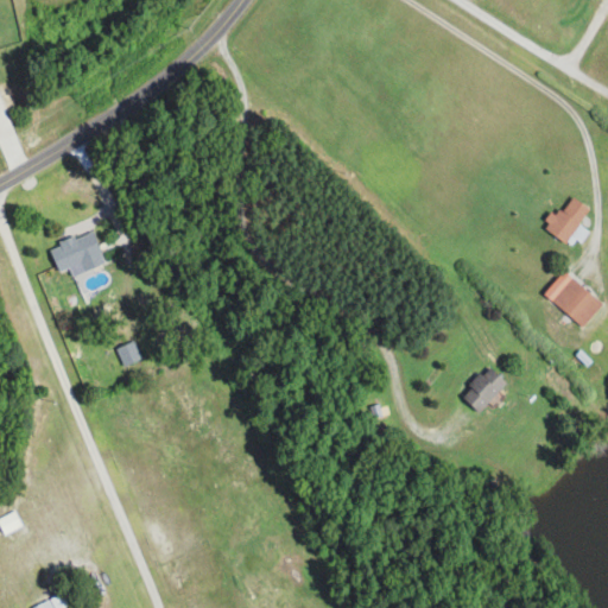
[(580,227),(576,223),(588,209),(570,195),(544,226),(565,244),(580,227)]
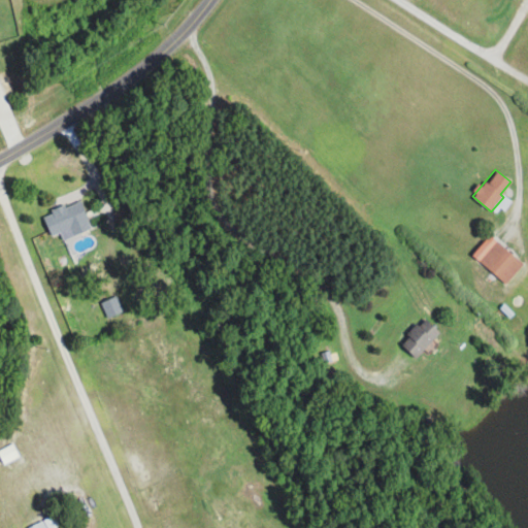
[(51,234),(71,227),(73,234),(90,228),(80,200),(42,213),(51,234)]
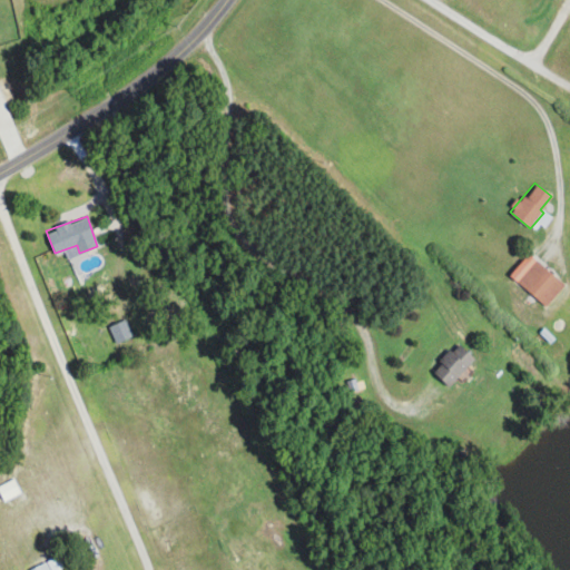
[(543,307),(564,287),(530,253),(510,274),(543,307)]
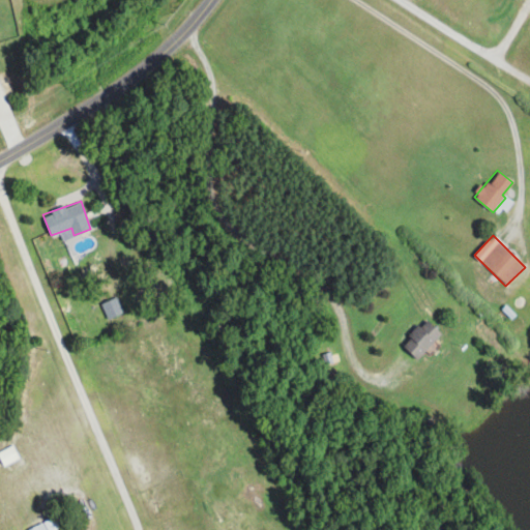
[(100,303),(107,319),(123,312),(117,296),(100,303)]
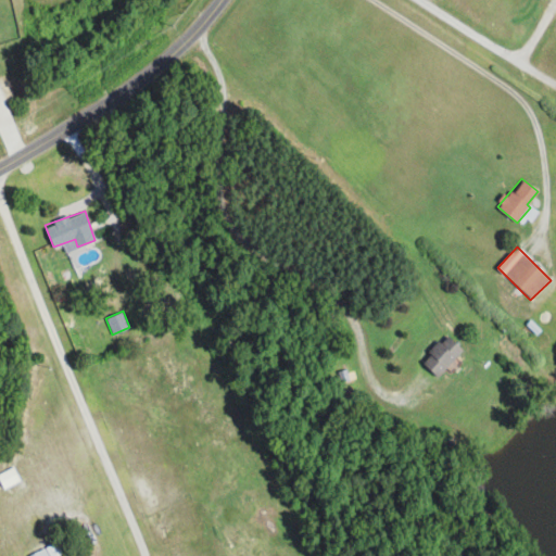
[(421,361),(438,377),(464,351),(447,333),(421,361)]
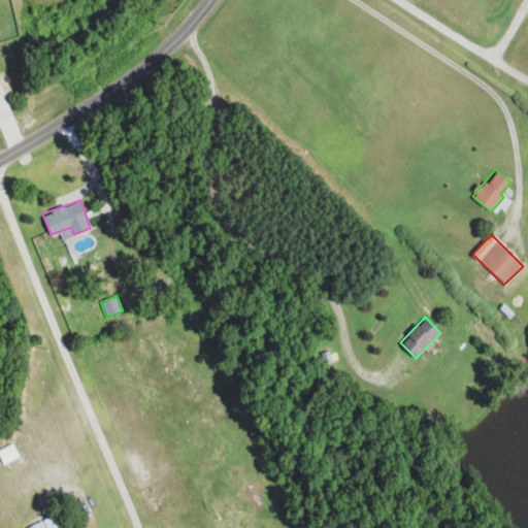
[(27,527),(60,527),(54,515),(27,527)]
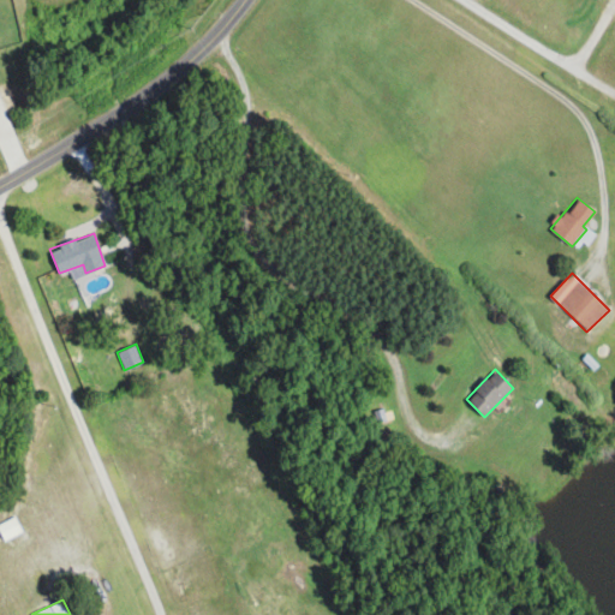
All buildings are outlined.
